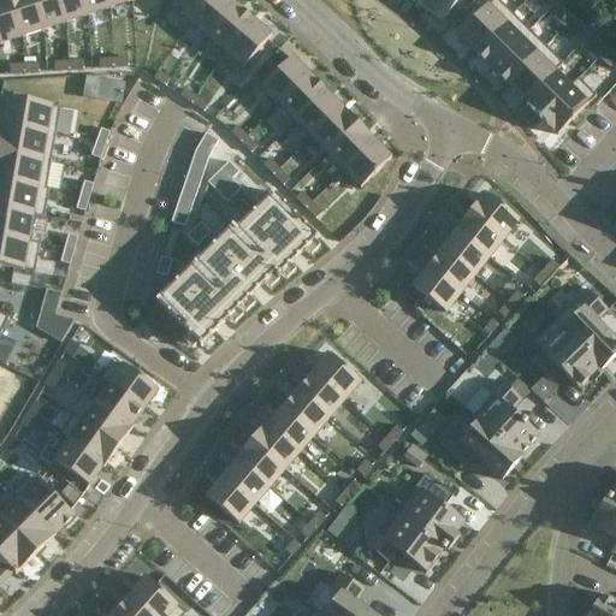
[(10,0),(0,0),(0,45),(22,37),(10,0)]
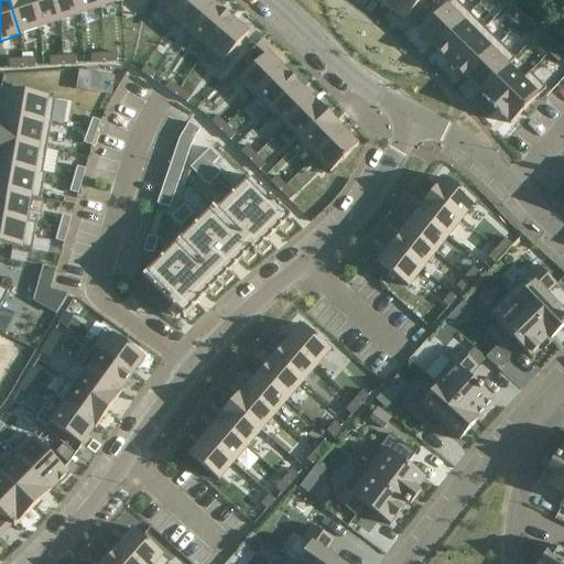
[(9,0),(20,34),(40,28),(31,0),(9,0)]
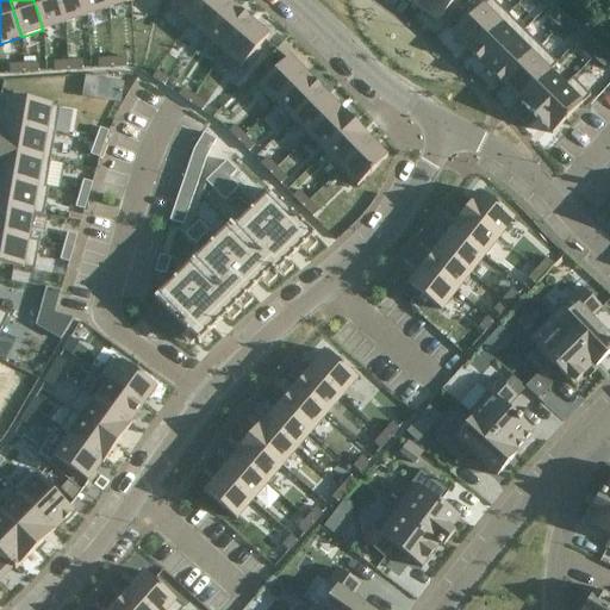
[(57,0),(33,0),(43,30),(66,23),(57,0)]
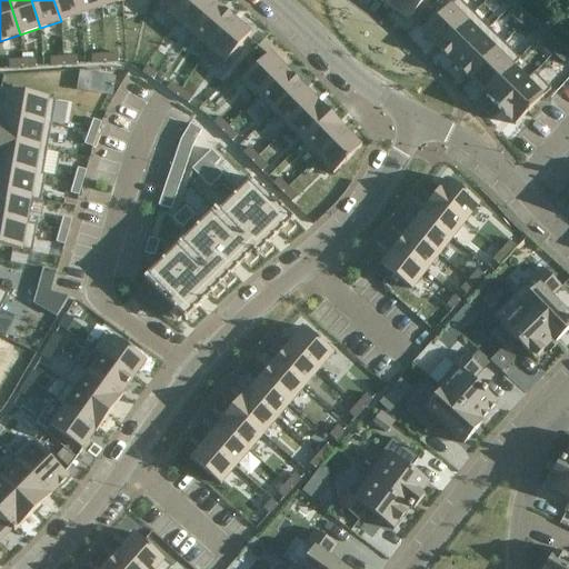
[(53,0),(61,21),(81,15),(76,0),(53,0)]
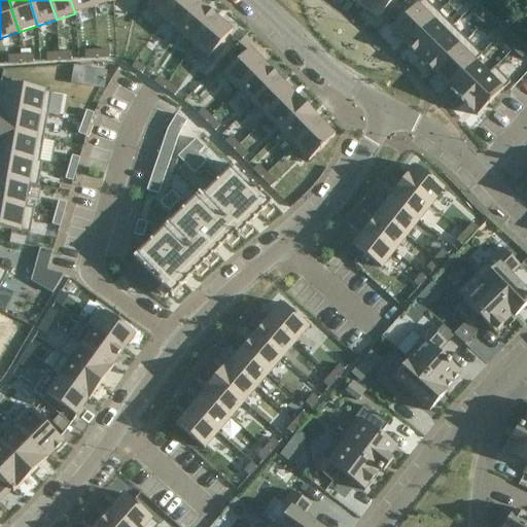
[(70,0),(75,13),(94,7),(91,0),(70,0)]
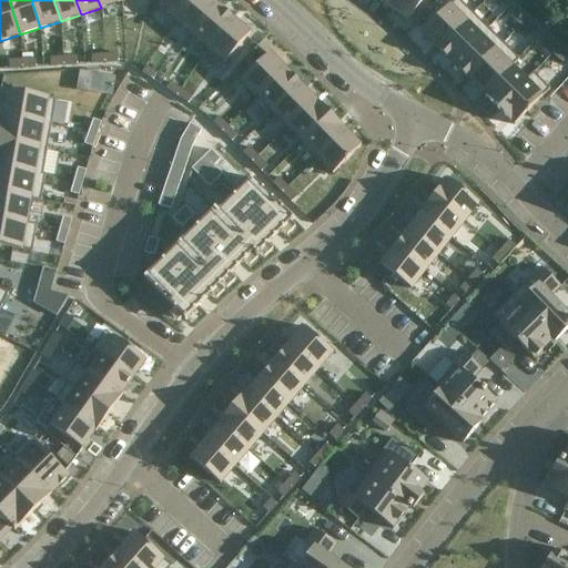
[(163,0),(158,8),(175,21),(193,0),(163,0)]
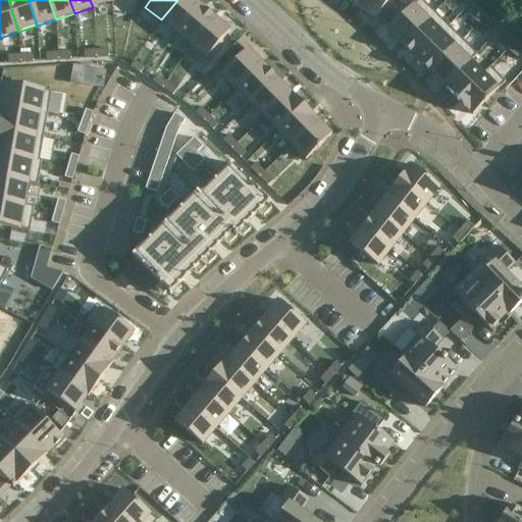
[(194,0),(177,0),(161,19),(175,33),(199,4),(194,0)]
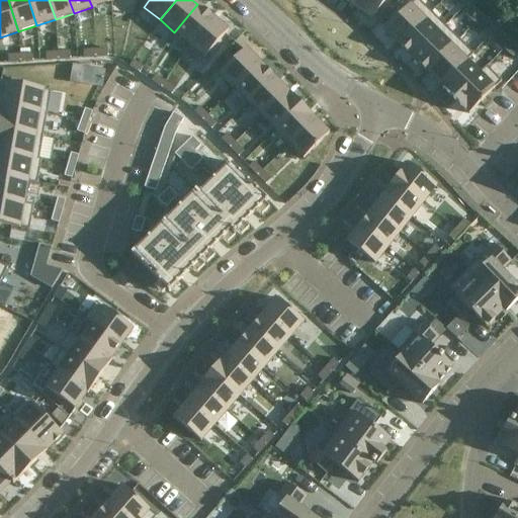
[(360,0),(355,8),(372,20),(386,0),(360,0)]
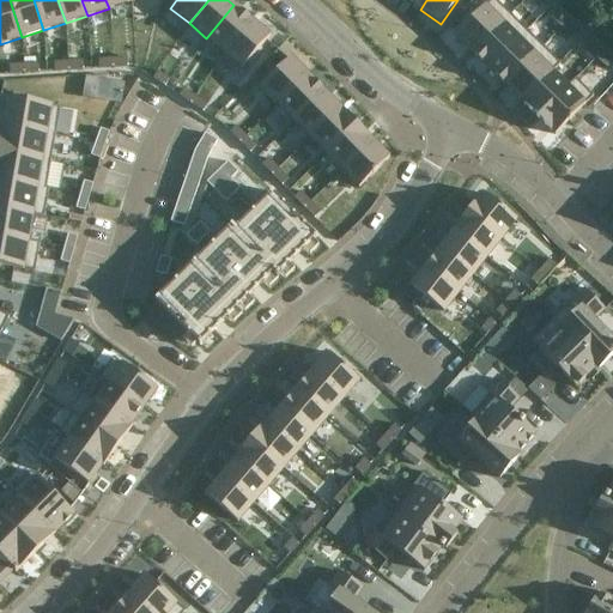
[(495,0),(490,0),(455,36),(472,54),(510,14),(495,0)]
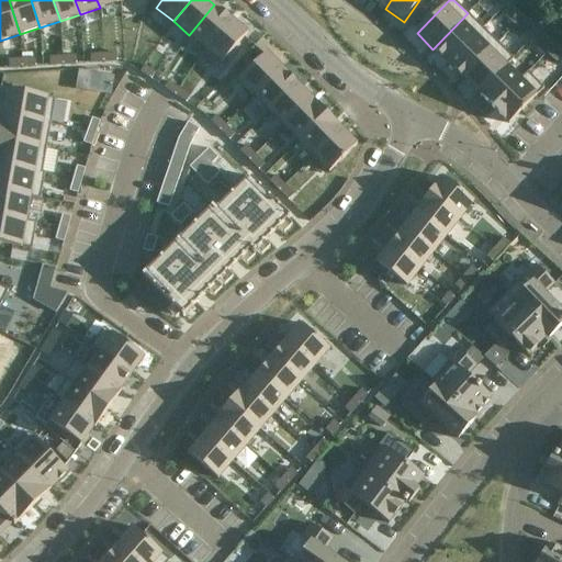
[(214,4),(189,35),(205,48),(231,19),(228,17),(229,17),(222,10),(222,11),(214,4)]
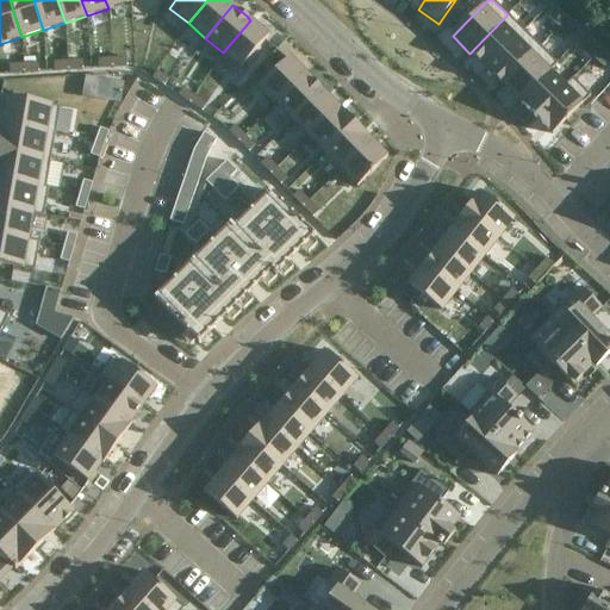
[(555,11),(548,18),(559,27),(566,20),(555,11)]
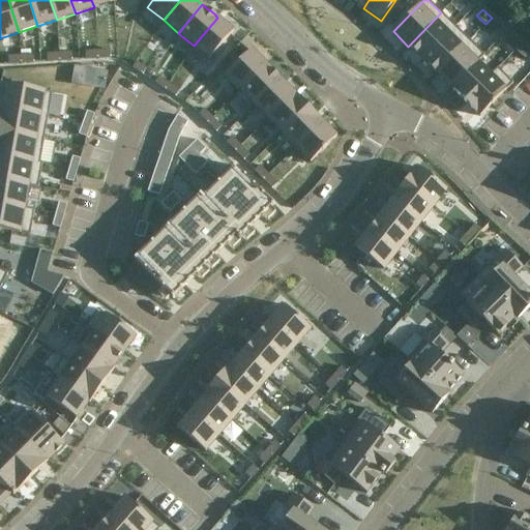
[(441,12),(408,47),(410,48),(410,49),(416,55),(417,55),(422,60),(455,27),(441,12)]
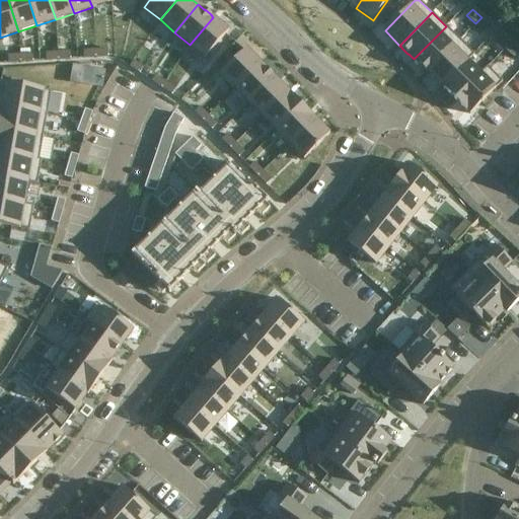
[(213,17),(190,45),(205,59),(229,30),(213,17)]
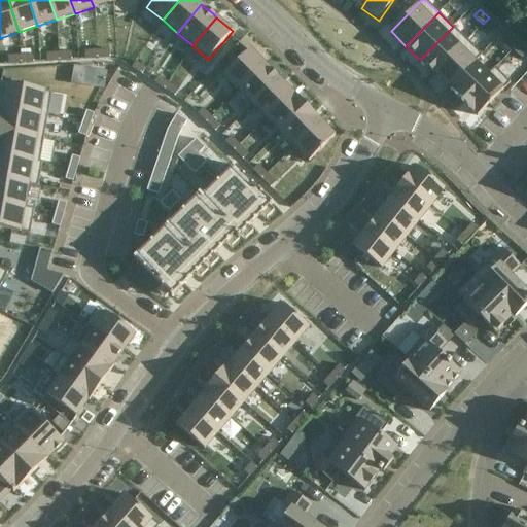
[(489,18),(483,24),(492,32),(497,26),(489,18)]
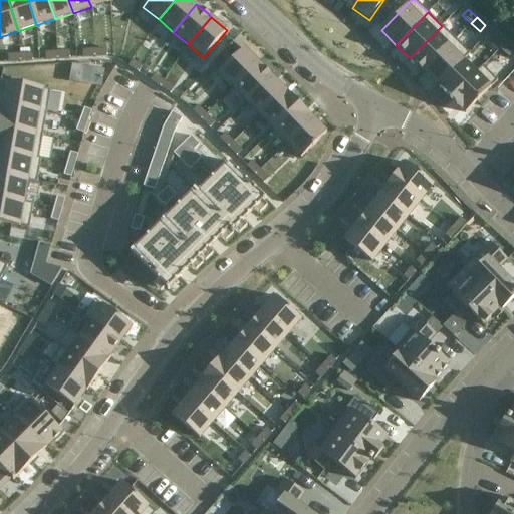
[(442,26),(410,58),(416,64),(415,64),(422,70),(424,72),(456,39),(442,26)]
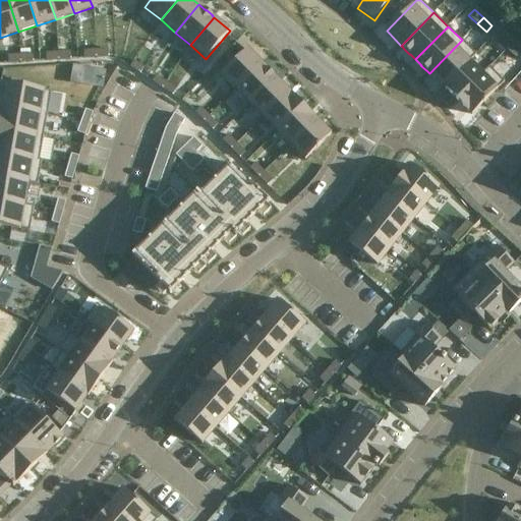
[(503,36),(498,42),(507,50),(512,44),(503,36)]
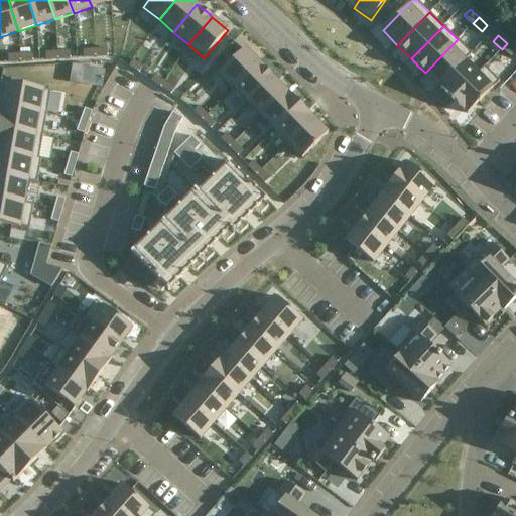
[(458,39),(425,73),(439,86),(471,52),(458,39)]
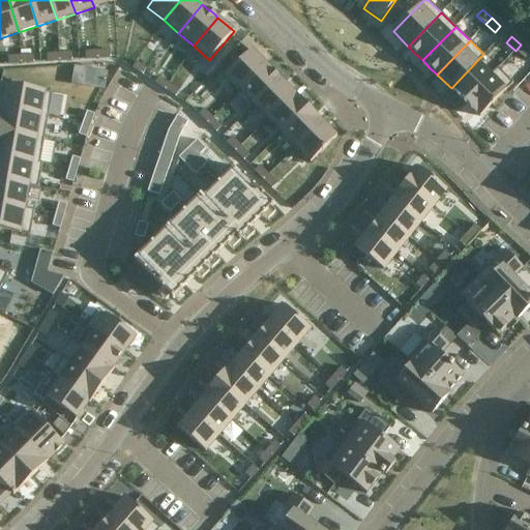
[(529,53),(521,45),(516,51),(525,59),(529,53)]
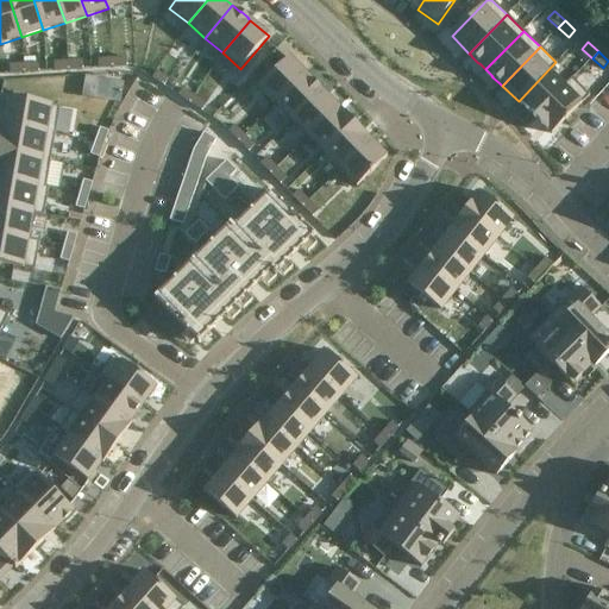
[(126,57),(112,58),(112,67),(126,67),(126,57)]
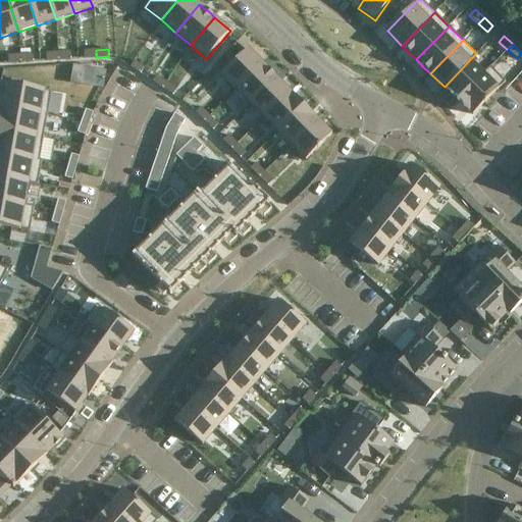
[(248,49),(221,74),(237,90),(262,63),(248,49)]
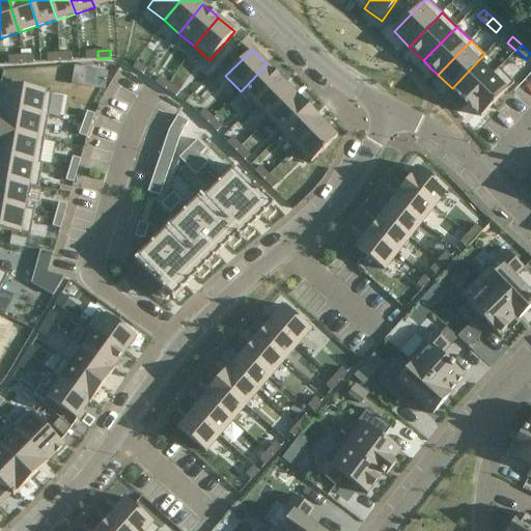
[(98,51),(85,52),(86,59),(98,58),(98,51)]
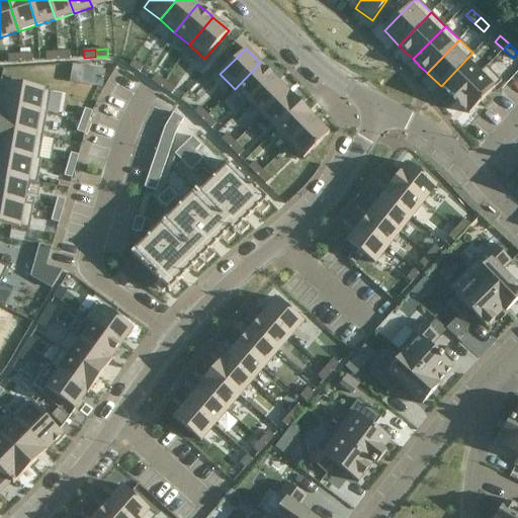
[(58,52),(46,53),(47,61),(58,60),(58,52)]
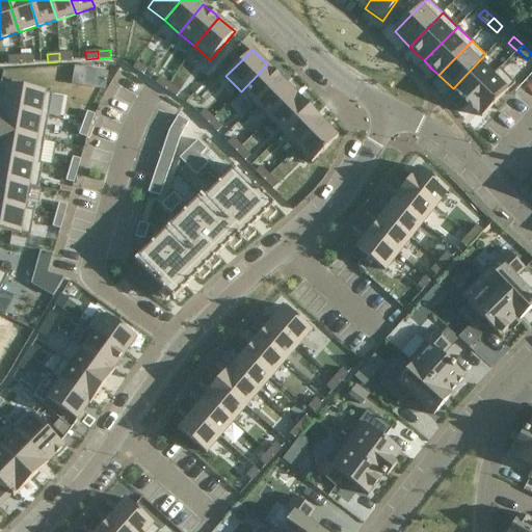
[(72,53),(59,53),(59,61),(72,60),(72,53)]
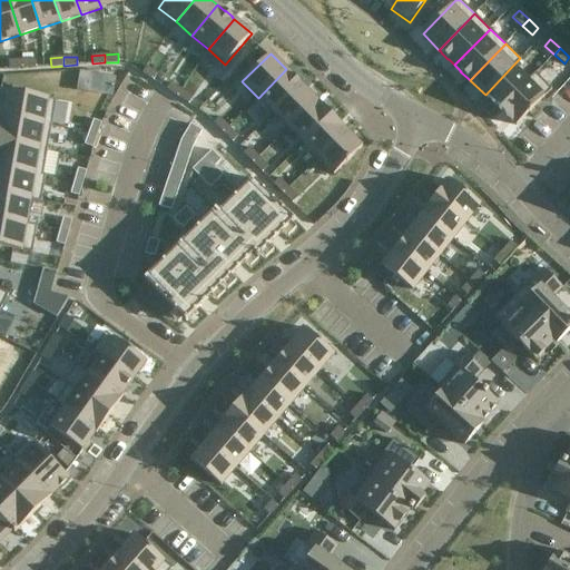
[(520,58),(485,95),(488,97),(487,98),(500,110),(536,74),(534,72),(528,80),(514,67),(521,59),(520,58)]
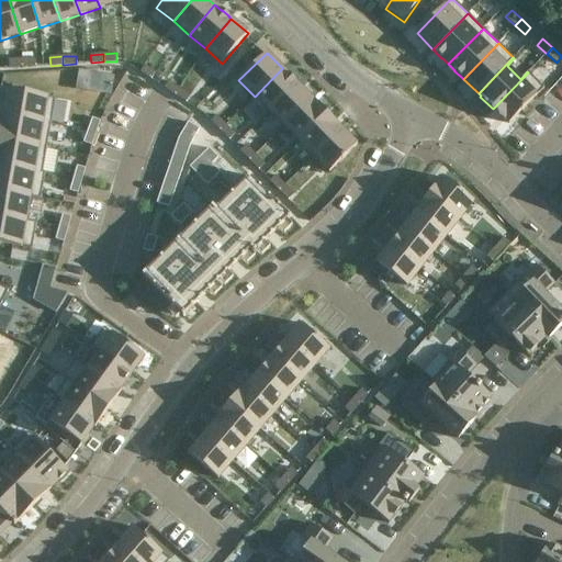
[(34,58),(22,59),(22,67),(35,66),(34,58)]
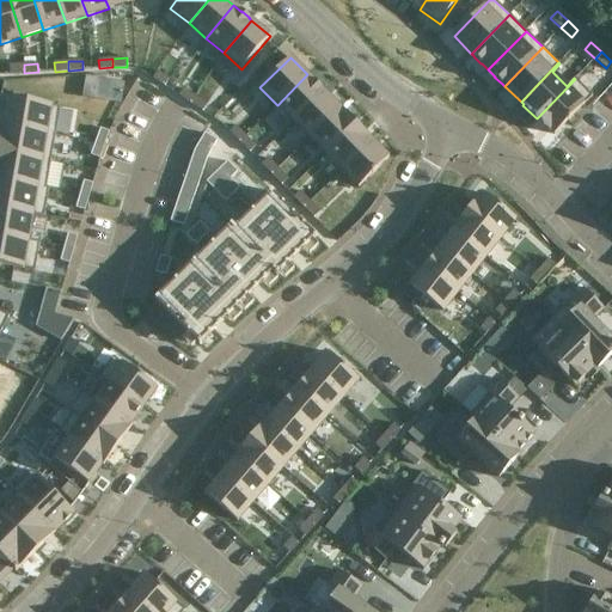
[(24,65),(10,65),(10,74),(24,73),(24,65)]
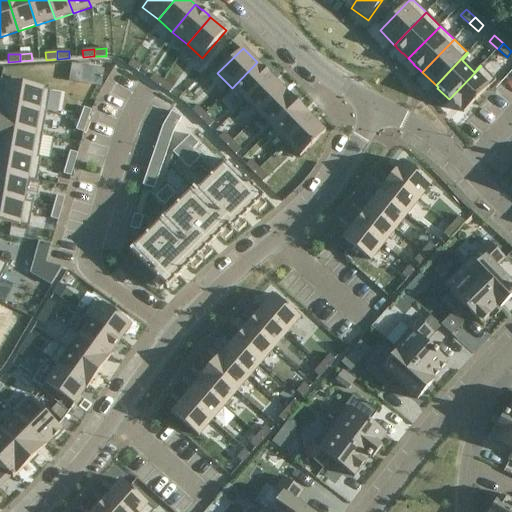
[(132,60),(128,66),(137,72),(141,66),(132,60)]
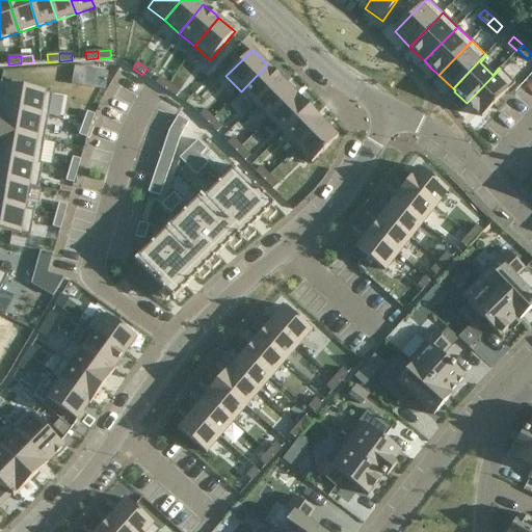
[(267,64),(241,91),(255,106),(282,79),(281,78),(280,78),(280,77),(273,71),(267,64)]
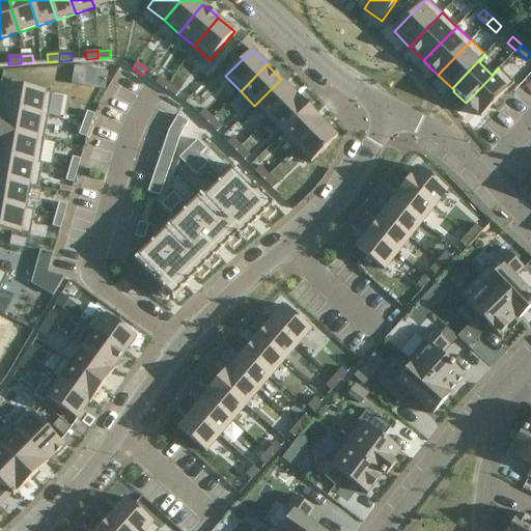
[(499,68),(466,103),(481,117),(493,105),(493,106),(496,102),(514,83),(499,68)]
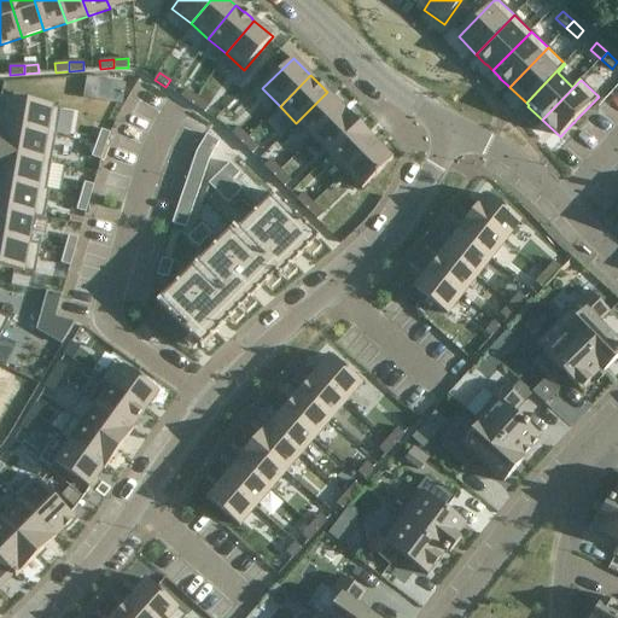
[(185,89),(180,98),(192,105),(197,98),(185,89)]
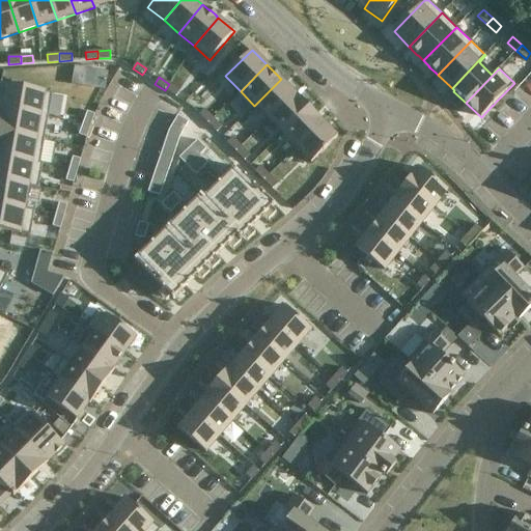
[(281,79),(254,106),(269,119),(295,93),(281,79)]
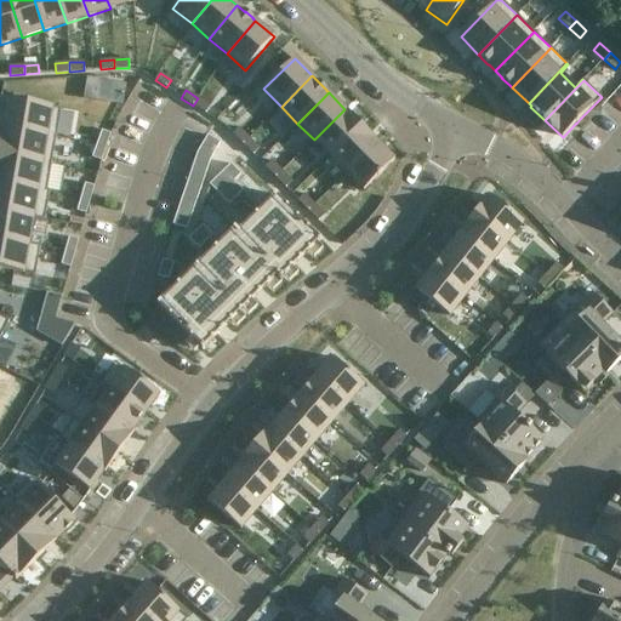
[(0,98),(0,101),(0,125),(56,137),(61,109),(29,103),(27,97),(12,95),(9,100),(0,98)]
